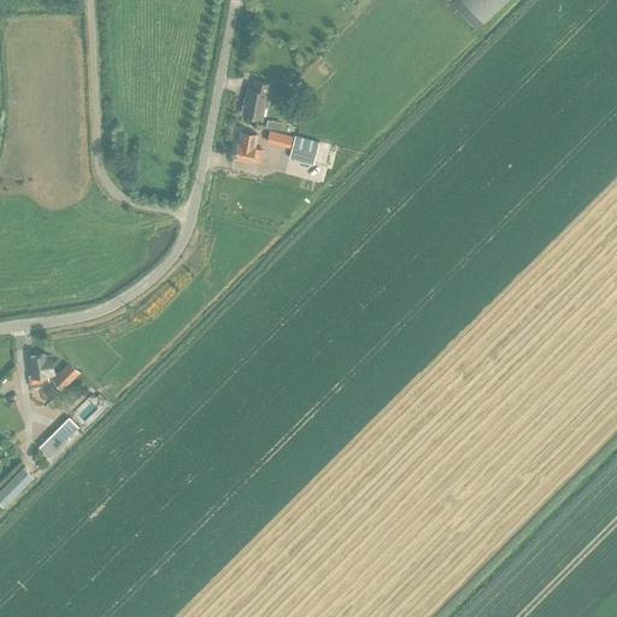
[(452,0),(452,1),(476,27),(504,0),(452,0)]
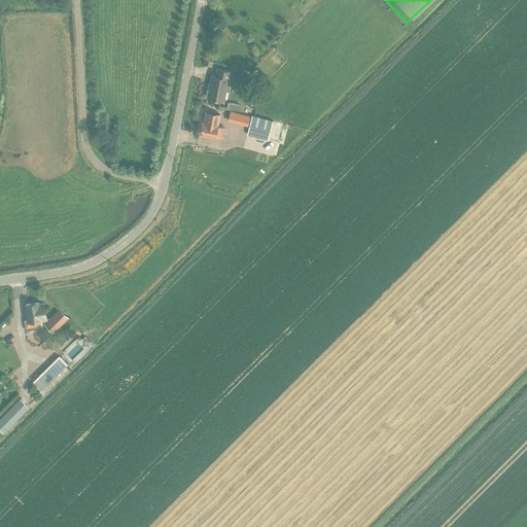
[(211,75),(207,98),(223,101),(227,86),(229,86),(231,72),(217,69),(215,76),(211,75)]
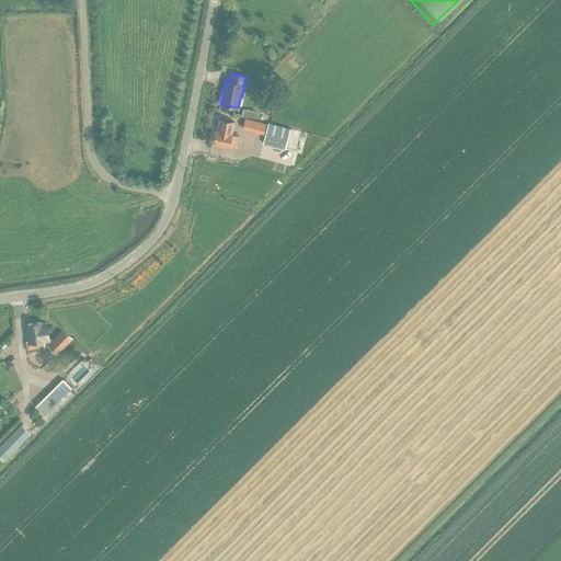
[(241,117),(254,119),(255,111),(242,109),(241,117)]
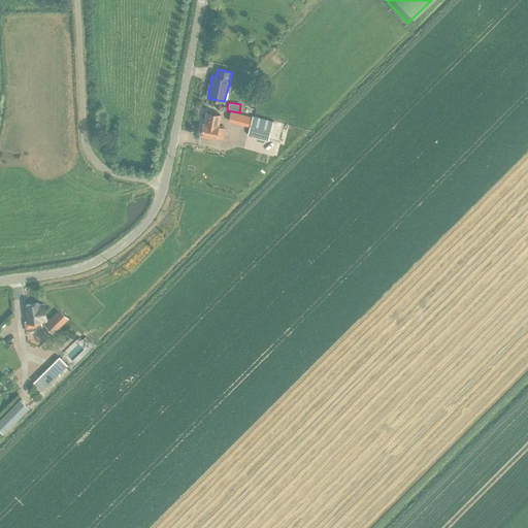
[(202,122),(200,134),(217,137),(217,136),(223,137),(225,127),(219,126),(219,125),(218,125),(220,113),(206,111),(204,123),(202,122)]
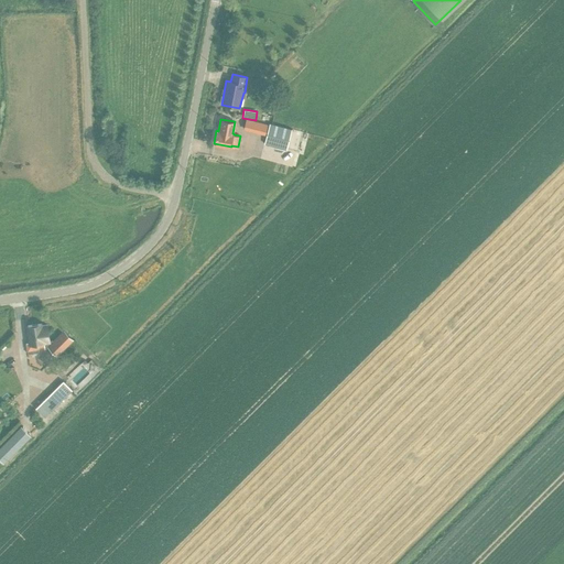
[(248,119),(245,129),(252,131),(255,121),(248,119)]
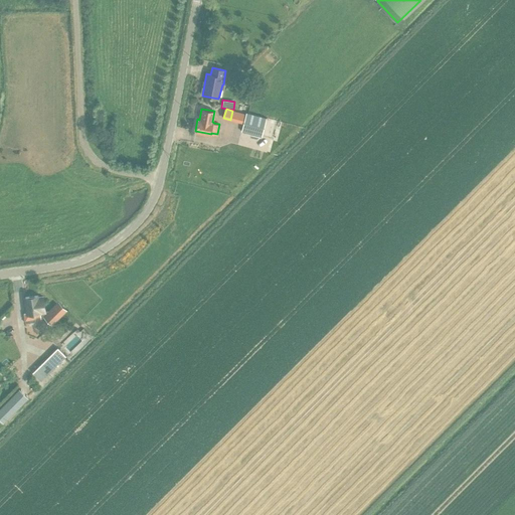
[(246,113),(241,131),(262,136),(267,118),(246,113)]
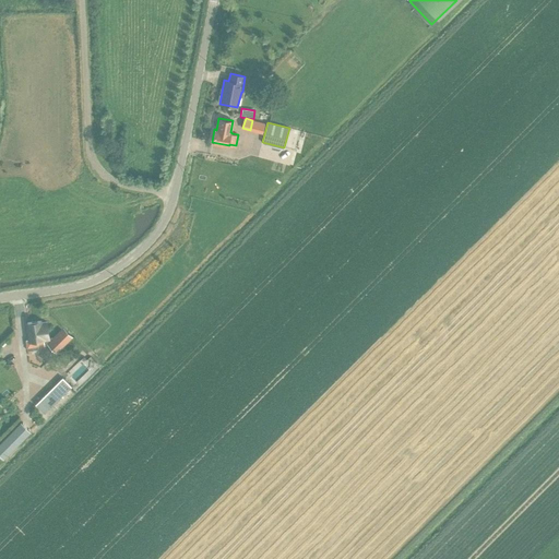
[(30,340),(26,341),(27,349),(37,348),(37,345),(48,344),(55,336),(48,337),(46,322),(42,322),(40,321),(27,323),(30,340)]
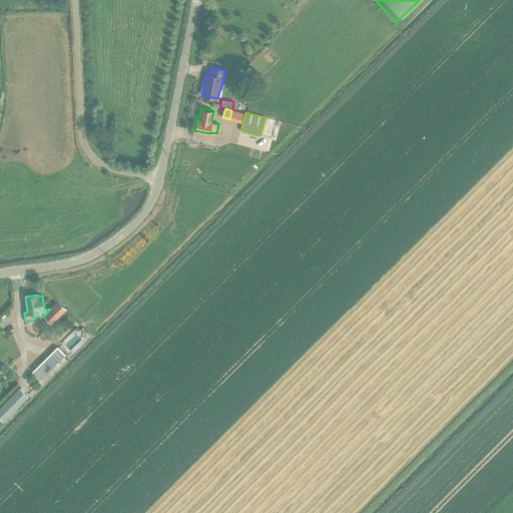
[(50,309),(44,316),(51,323),(66,309),(58,301),(50,309)]
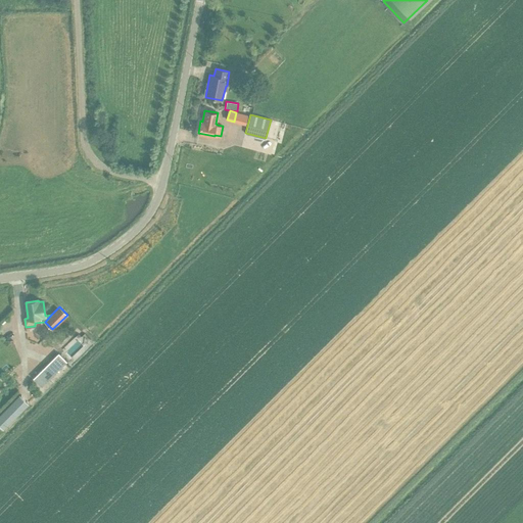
[(59,352),(34,378),(41,386),(66,362),(59,352)]
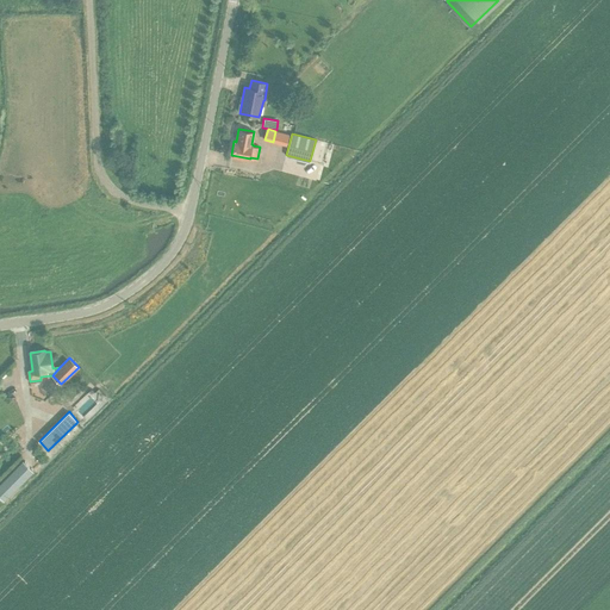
[(0,483),(0,496),(4,500),(33,471),(23,460),(0,483)]
